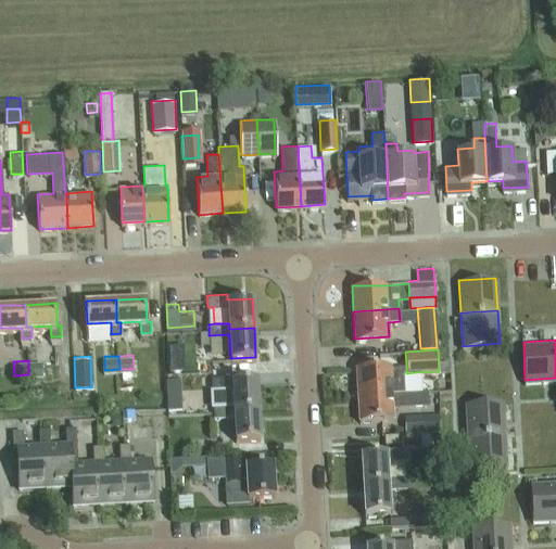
[(42,360),(28,360),(28,374),(43,373),(42,360)]
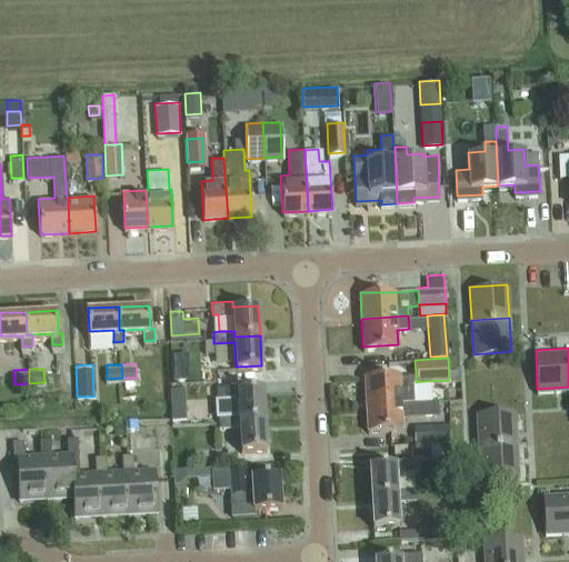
[(427,398),(426,381),(416,382),(416,374),(398,375),(398,373),(363,374),(366,402),(427,398)]
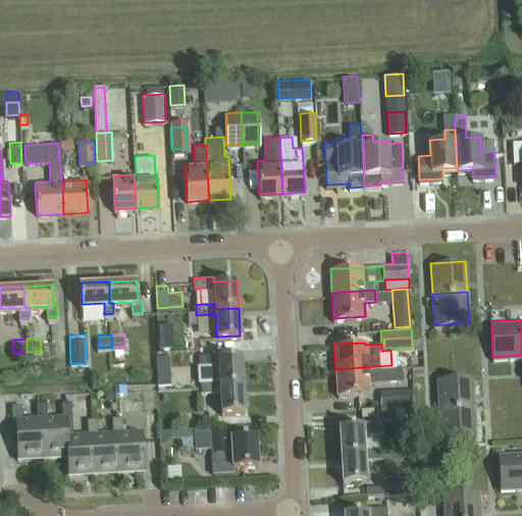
[(219,384),(242,383),(241,356),(217,357),(217,352),(198,353),(199,364),(204,364),(205,380),(219,379),(219,384)]
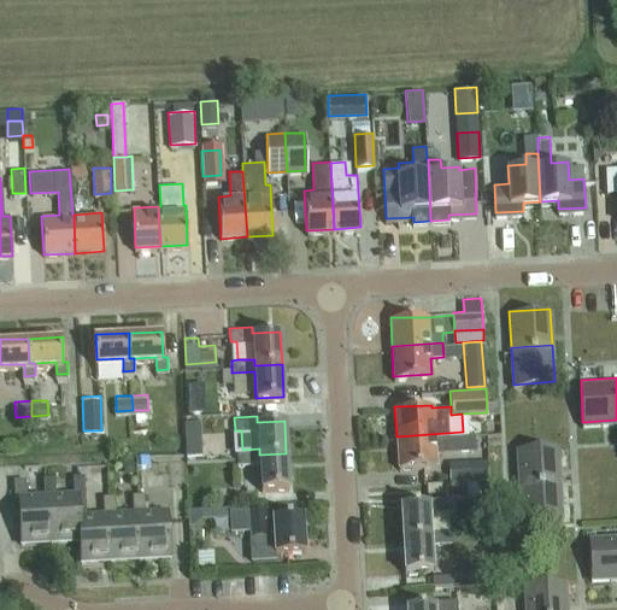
[(200,418),(184,420),(187,452),(203,452),(200,418)]
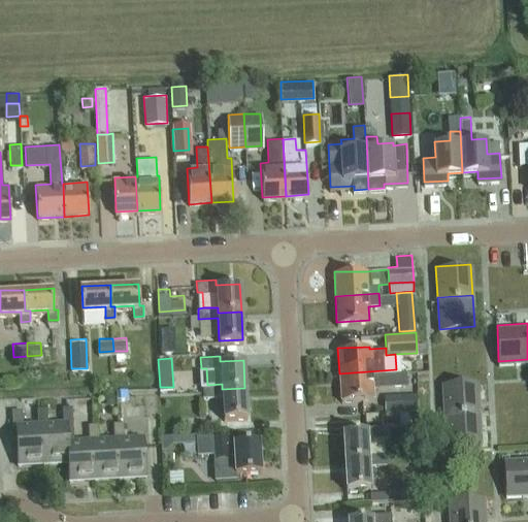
[(405,370),(371,372),(339,373),(340,399),(371,398),(371,385),(406,383),(405,370)]
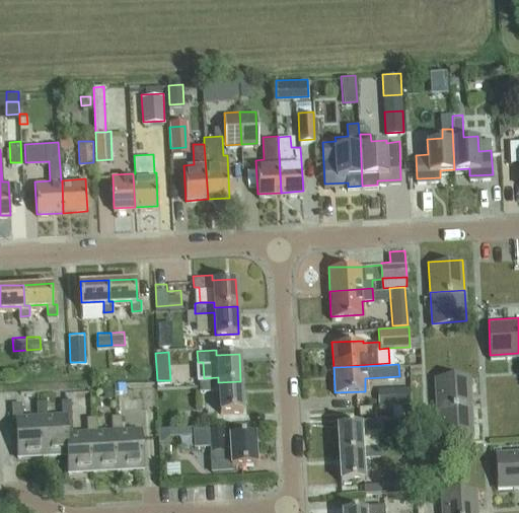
[(470,373),(435,375),(437,406),(471,404),(470,373)]
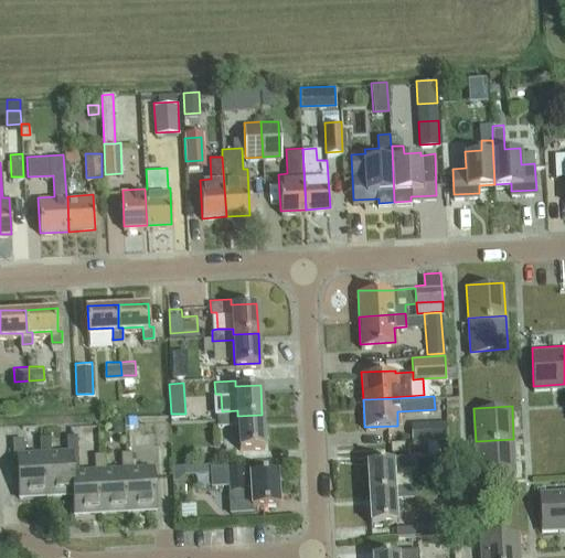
[(264,444),(262,415),(237,416),(237,410),(222,411),(215,411),(216,424),(237,422),(238,446),(264,444)]
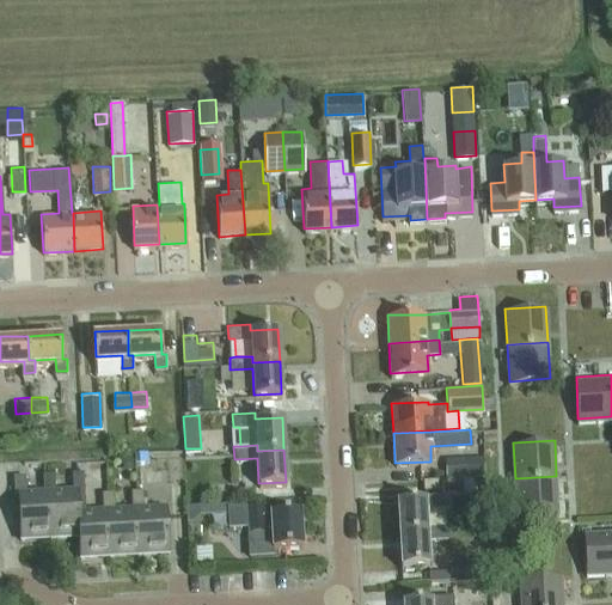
[(482,452),(444,454),(445,475),(483,472),(482,452)]
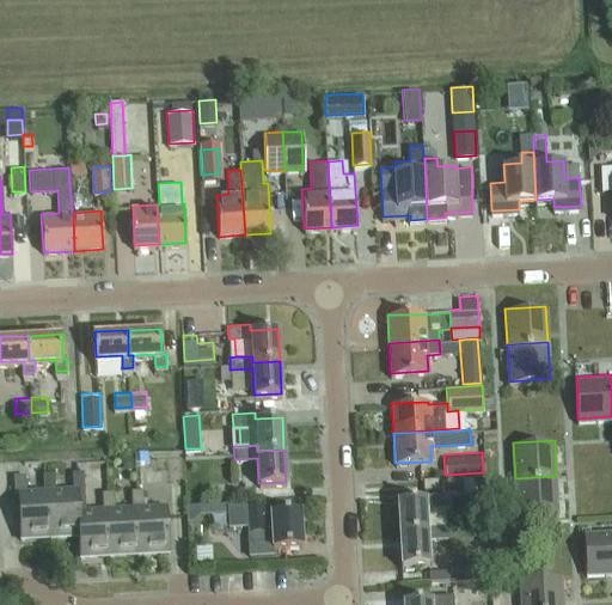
[(127,468),(133,466),(132,456),(121,457),(121,463),(127,468)]
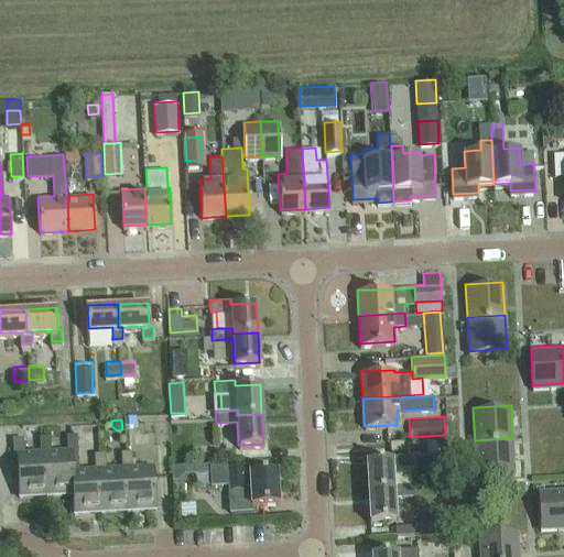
[(74,510),(101,509),(99,466),(95,466),(78,467),(77,432),(66,433),(67,448),(71,448),(73,491),(74,510)]
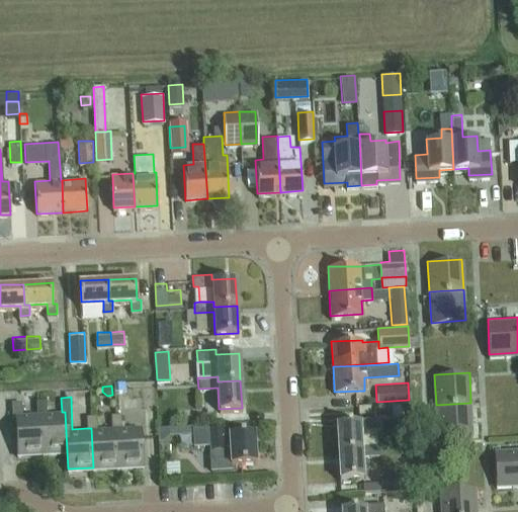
[(47,399),(36,399),(36,413),(40,413),(42,452),(67,451),(65,412),(62,412),(47,413),(47,399)]
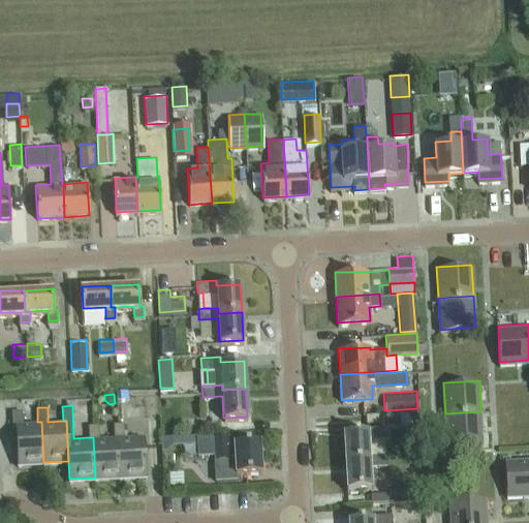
[(41,422),(37,422),(22,423),(22,408),(12,408),(12,425),(17,425),(17,428),(19,463),(43,462),(41,422)]
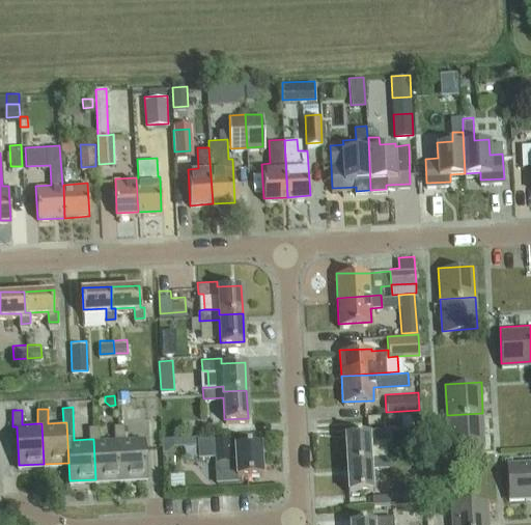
[(482,413),(447,415),(448,447),(484,445),(482,413)]
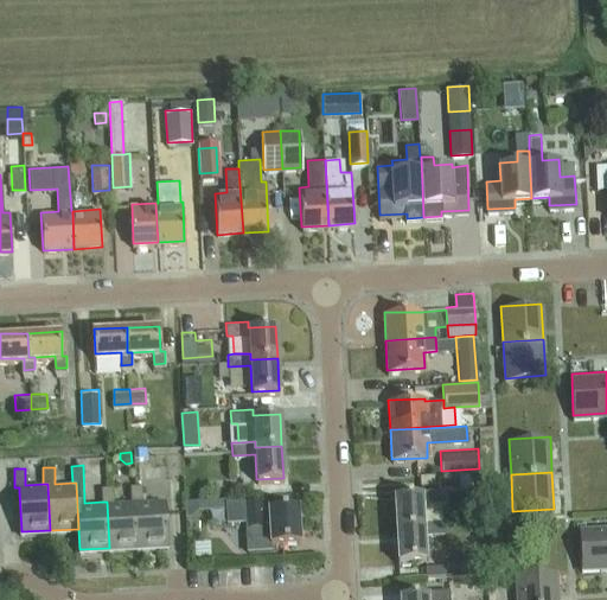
[(142,484),(132,484),(132,500),(135,500),(138,547),(167,546),(165,499),(142,499),(142,484)]
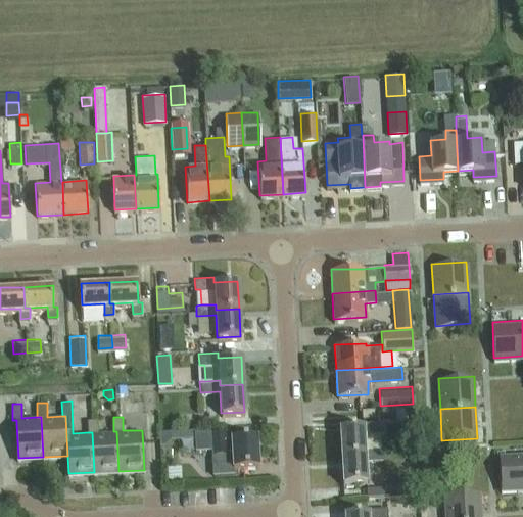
[(98,418),(87,418),(88,432),(92,432),(94,472),(119,471),(116,431),(113,431),(99,432),(98,418)]
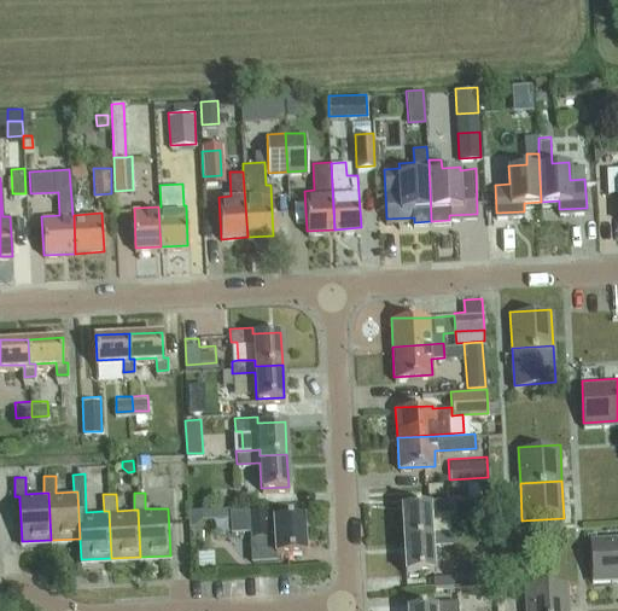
[(430,504),(402,505),(403,537),(431,536),(430,529),(430,511),(453,510),(452,495),(429,496),(430,504)]
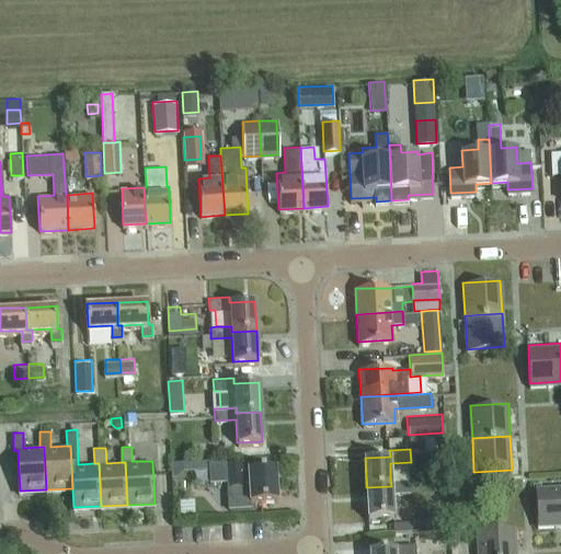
[(231,456),(169,460),(170,475),(175,474),(182,468),(208,466),(208,462),(226,461),(232,461),(231,456)]
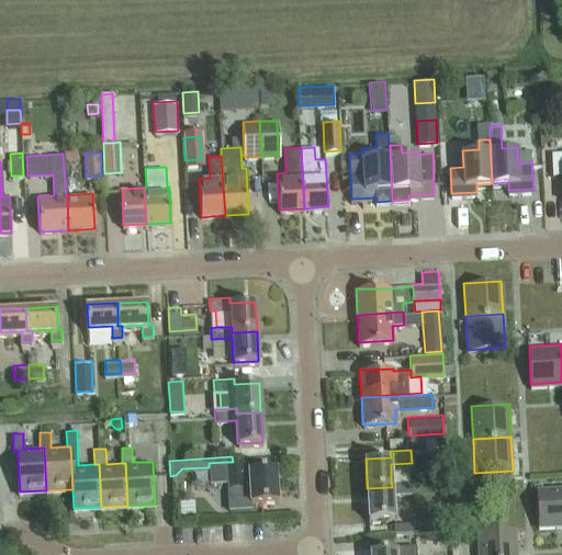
[(242,471),(242,461),(233,462),(226,462),(227,485),(229,508),(251,507),(251,501),(277,499),(274,466),(247,468),(247,471),(242,471)]
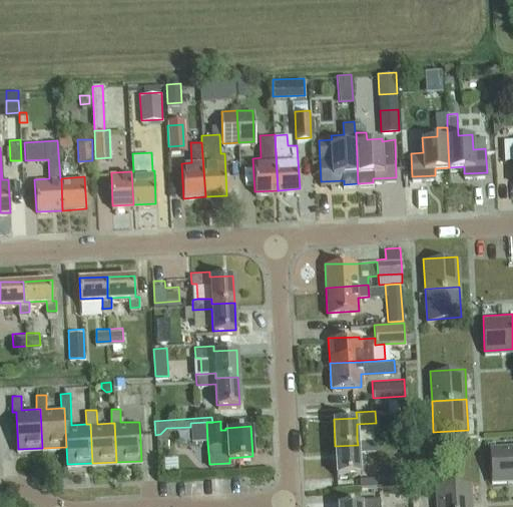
[(207,439),(206,422),(190,423),(190,427),(191,440),(207,439)]
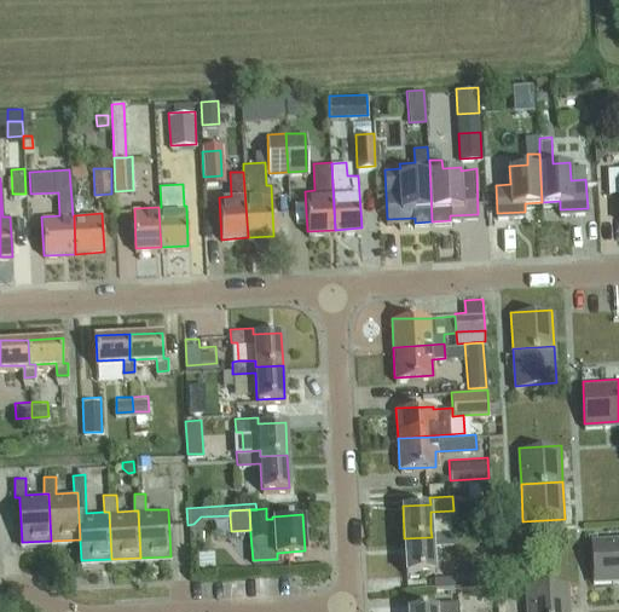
[(490,520),(473,521),(474,533),(490,533),(490,520)]
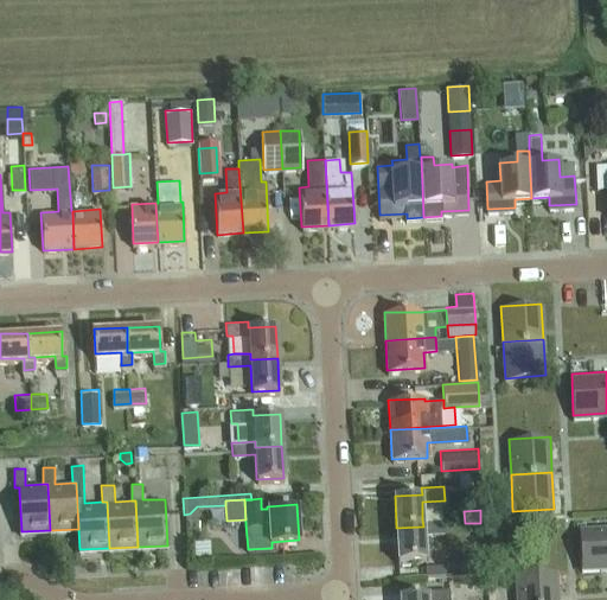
[(423,527),(396,528),(397,560),(425,559),(423,534),(446,533),(445,518),(422,519),(423,527)]
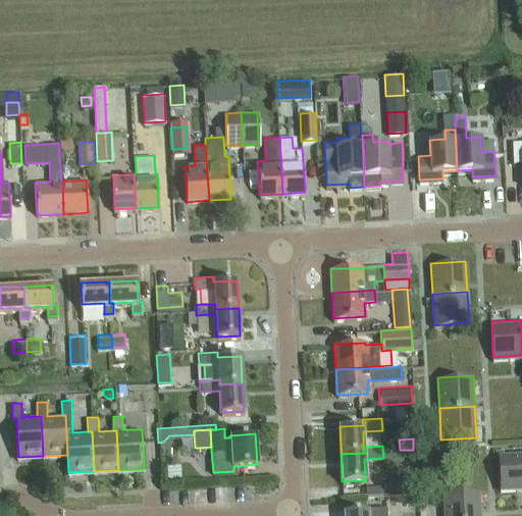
[(521,451),(499,453),(501,487),(521,485),(521,451)]
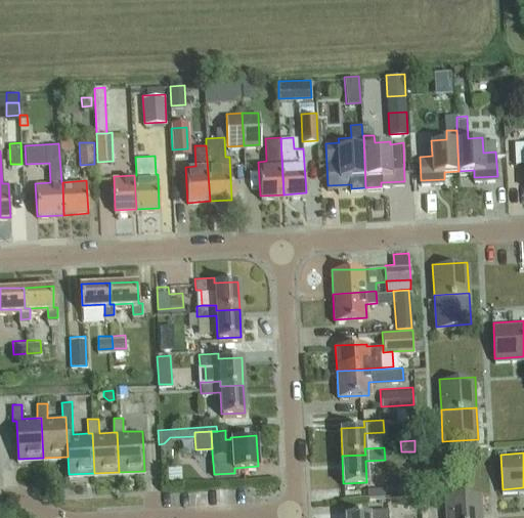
[(417,474),(398,476),(399,490),(418,489),(417,474)]
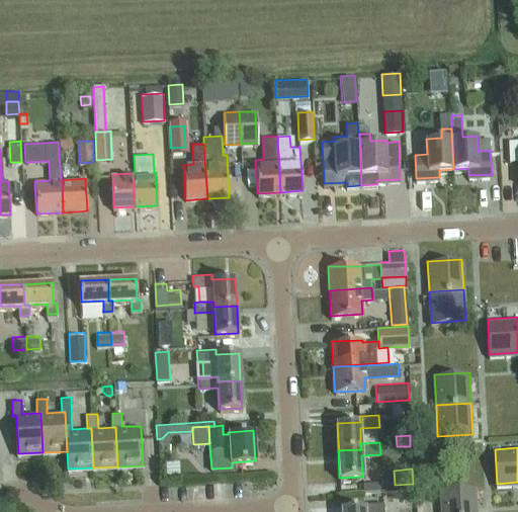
[(477,511),(476,485),(440,487),(441,511),(477,511)]
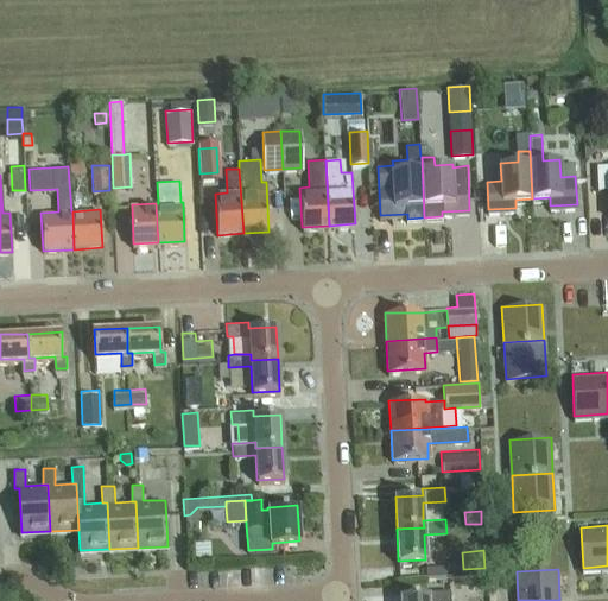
[(428,595),(400,596),(400,600),(447,600),(450,600),(450,588),(426,589),(428,595)]
